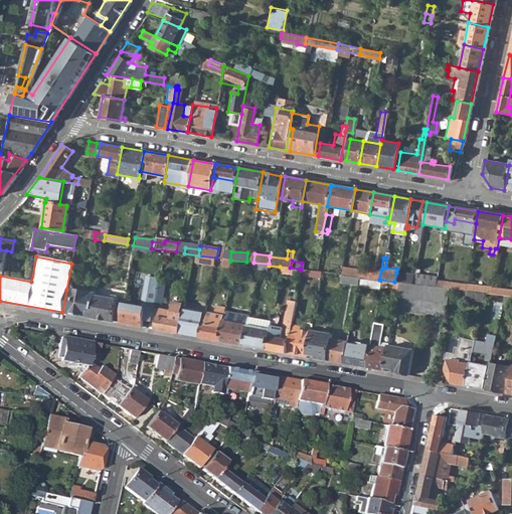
[(341,267),(340,275),(357,277),(358,271),(359,269),(341,267)]
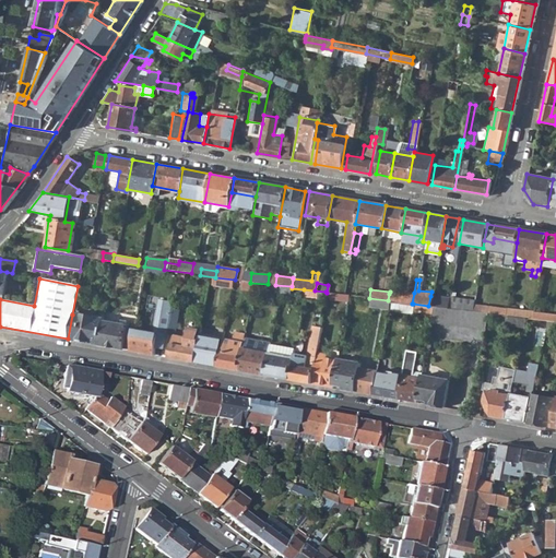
[(389,294),(388,300),(412,304),(414,293),(401,291),(401,295),(389,294)]
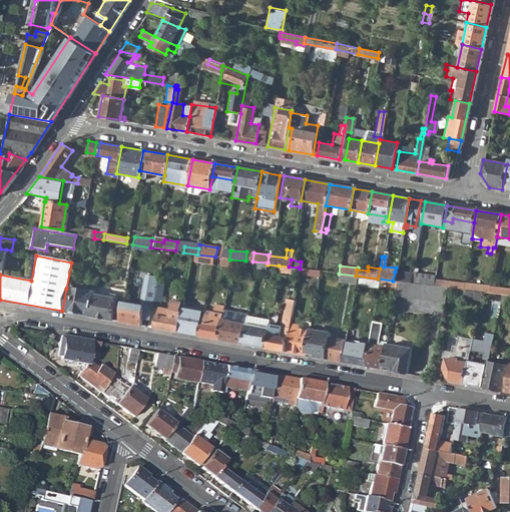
[(318,271),(300,269),(299,268),(297,274),(317,277),(318,271)]
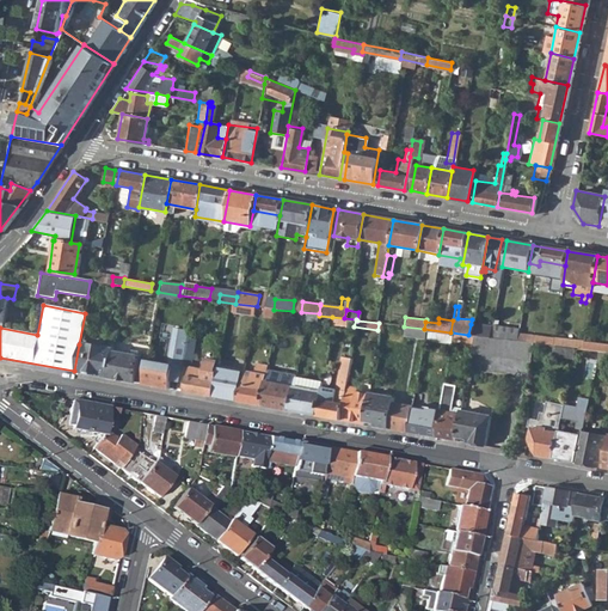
[(471,324),(468,335),(473,335),(487,337),(489,330),(490,327),(471,324)]
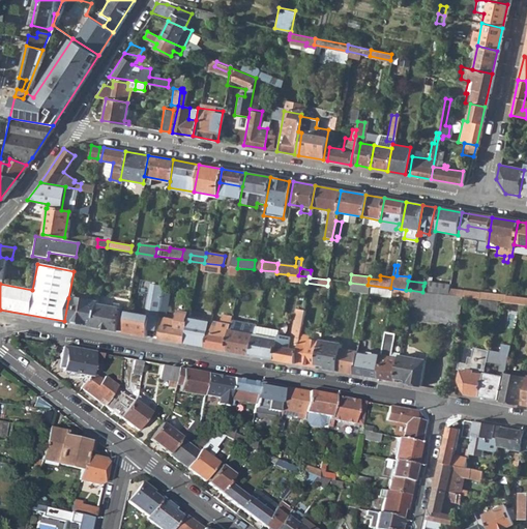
[(368,285),(350,283),(349,289),(367,292),(368,285)]
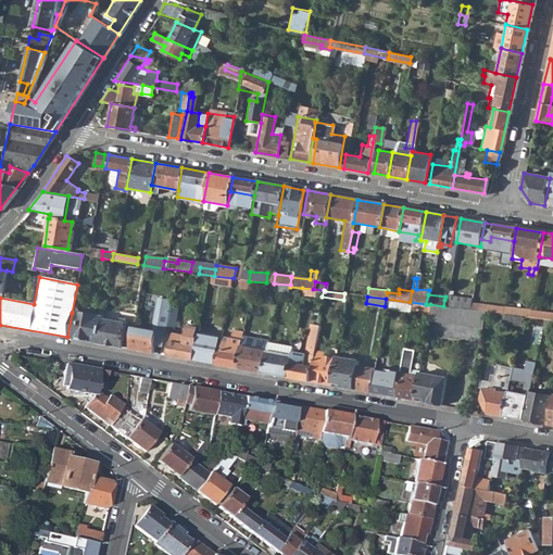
[(151,326),(165,328),(170,306),(171,300),(156,298),(151,326)]
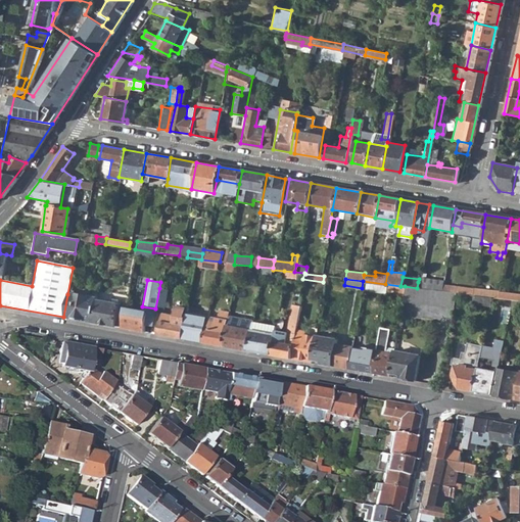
[(385,284),(363,281),(362,288),(385,291),(386,284),(385,284)]
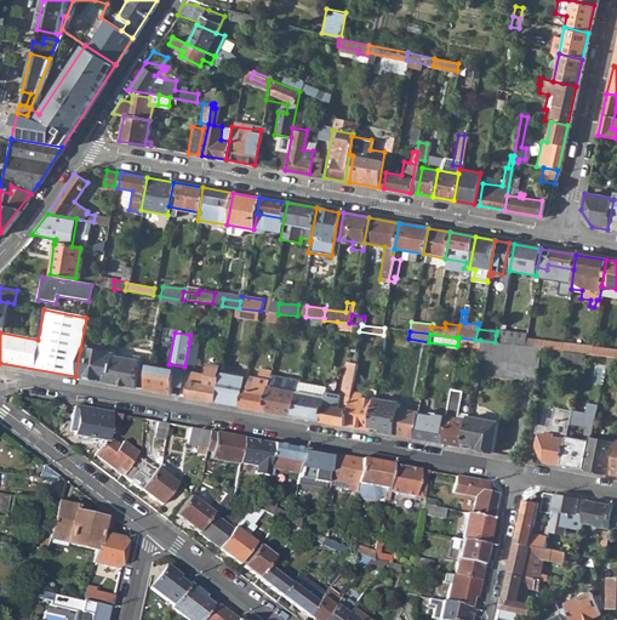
[(507,343),(495,342),(480,340),(476,357),(536,365),(540,348),(507,343)]
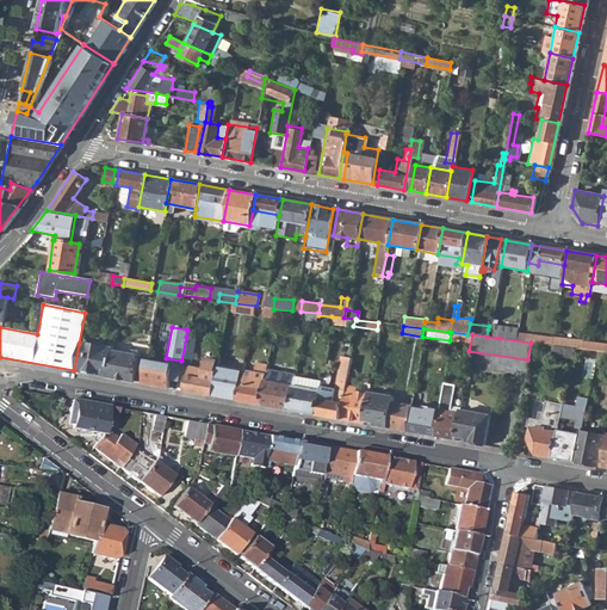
[(532,343),(549,345),(551,337),(533,336),(532,343)]
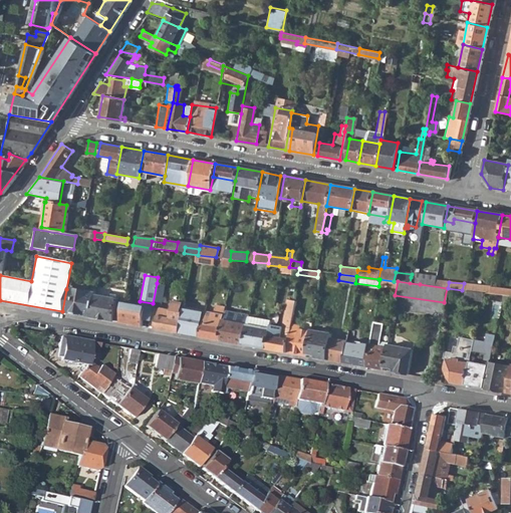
[(153,303),(151,314),(156,314),(153,328),(177,332),(181,312),(158,308),(163,284),(157,283),(153,303)]
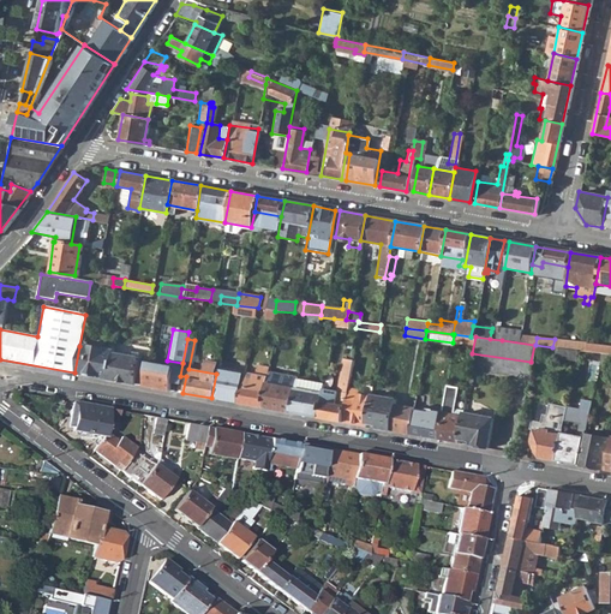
[(555,339),(552,347),(564,349),(583,351),(585,344),(555,339)]
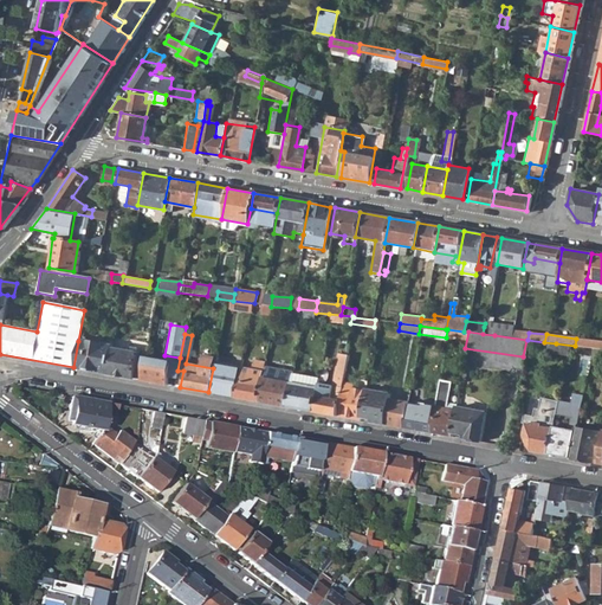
[(78,341),(73,367),(105,373),(109,351),(109,347),(78,341)]
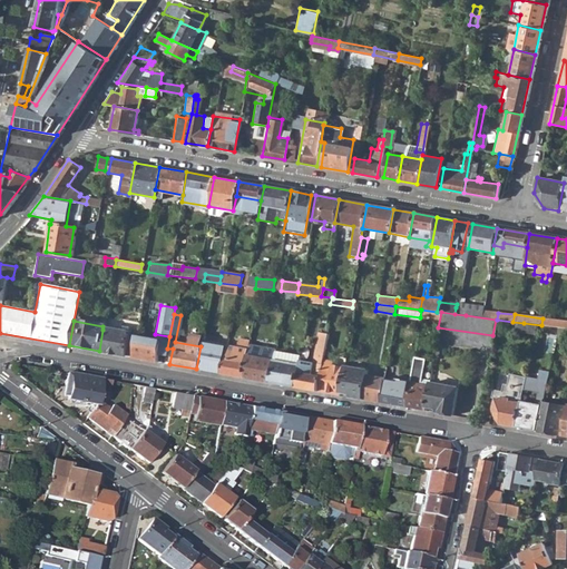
[(524,323),(512,322),(511,331),(521,332),(524,323)]
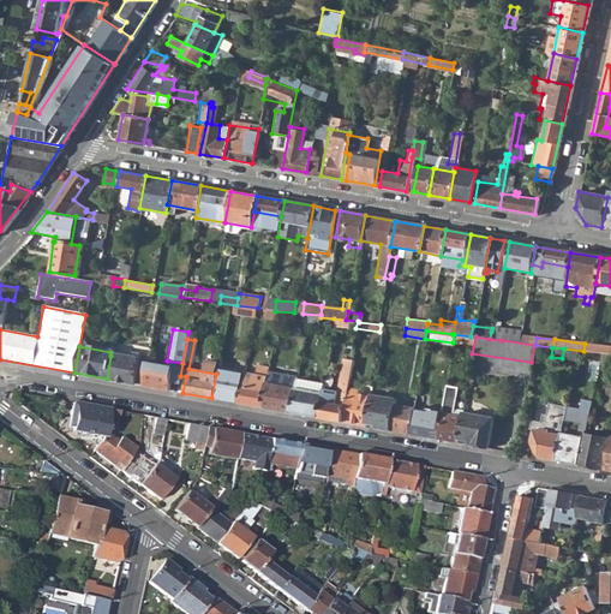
[(610,353),(597,352),(594,363),(610,364),(610,353)]
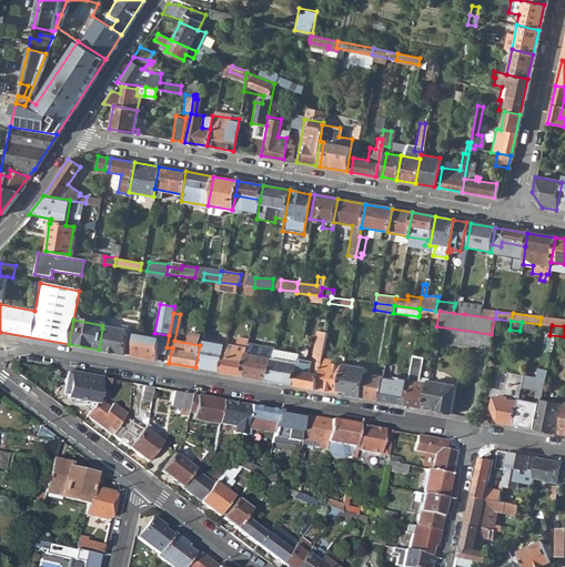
[(102,328),(99,350),(131,356),(135,334),(102,328)]
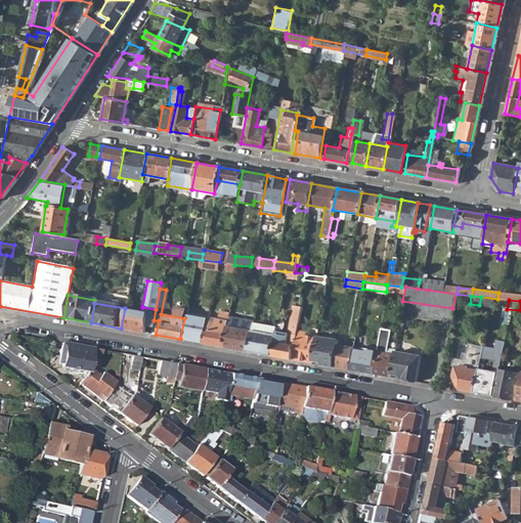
[(125,308),(121,329),(143,333),(146,312),(125,308)]
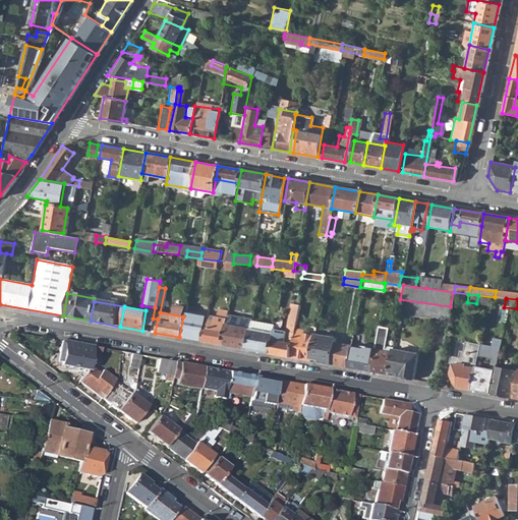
[(183,316),(179,337),(202,341),(206,316),(206,314),(183,310),(183,316)]
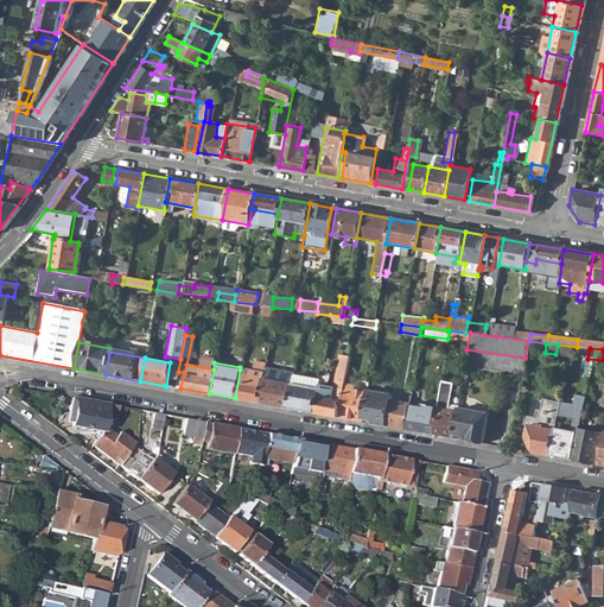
[(317,389),(312,412),(336,416),(342,383),(344,366),(336,364),(335,373),(334,373),(329,399),(319,398),(322,386),(317,385),(317,389)]
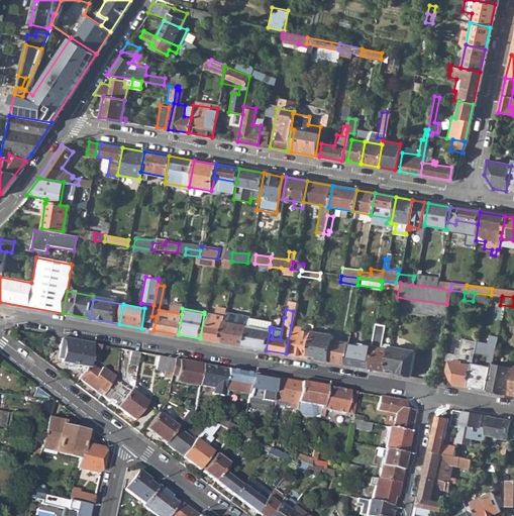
[(204,314),(200,338),(218,341),(222,322),(223,317),(204,314)]
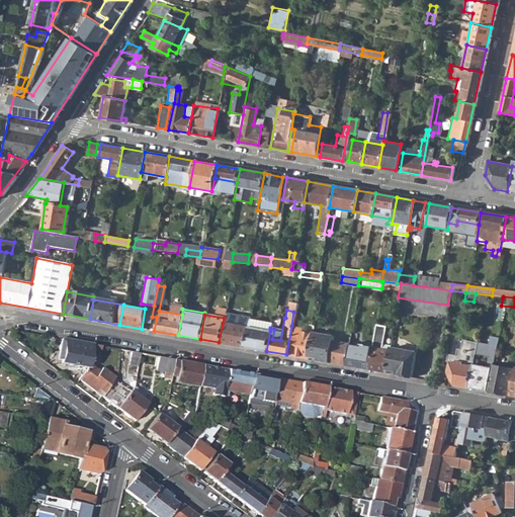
[(223,323),(219,342),(244,347),(247,327),(223,323)]
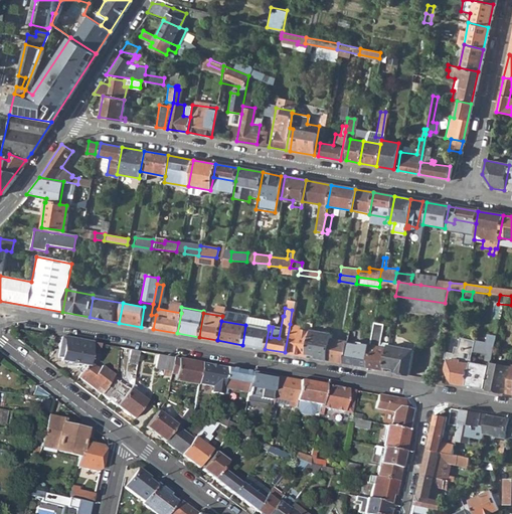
[(368,344),(364,366),(381,370),(381,366),(383,356),(376,355),(381,326),(375,326),(376,321),(372,321),(368,344)]
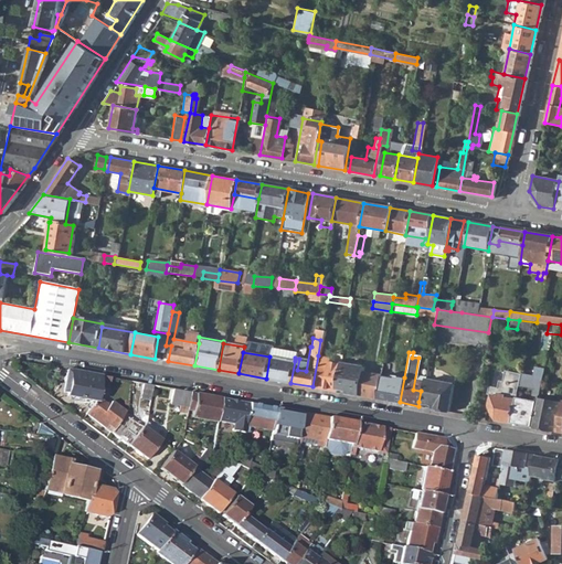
[(318,355),(313,386),(335,391),(335,387),(339,363),(327,361),(328,358),(318,355)]
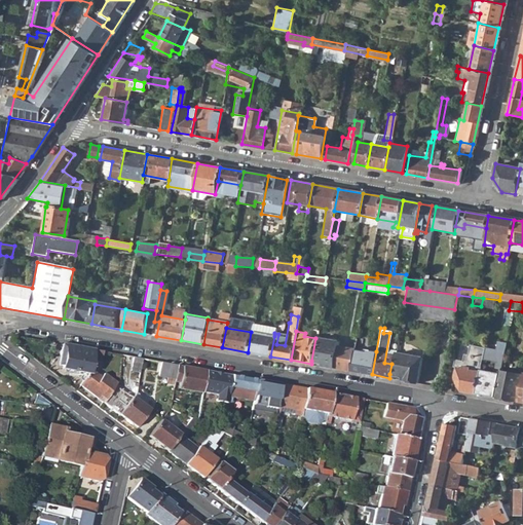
[(251,332),(248,352),(270,357),(274,336),(251,332)]
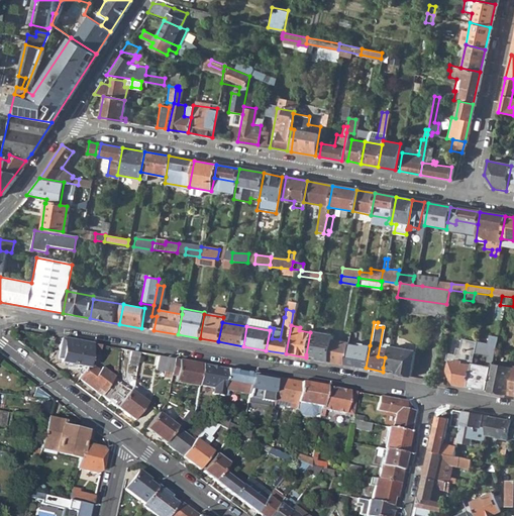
[(310,329),(310,332),(306,354),(317,356),(316,359),(325,360),(330,333),(310,329)]
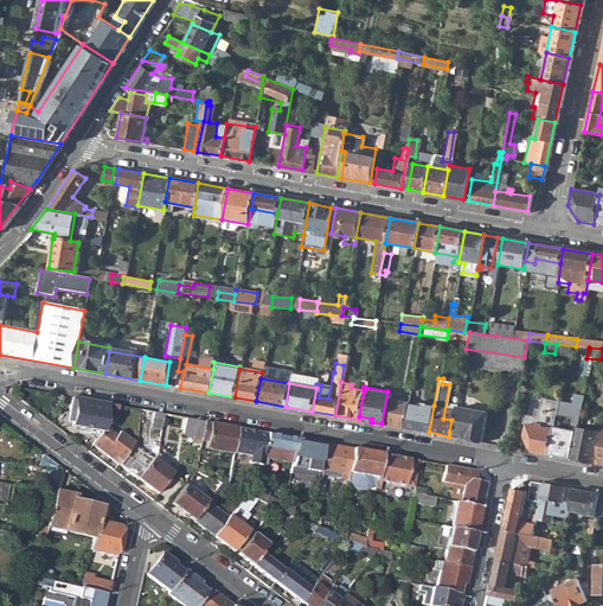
[(387,391),(382,423),(403,427),(406,403),(408,401),(392,399),(393,389),(389,388),(387,391)]
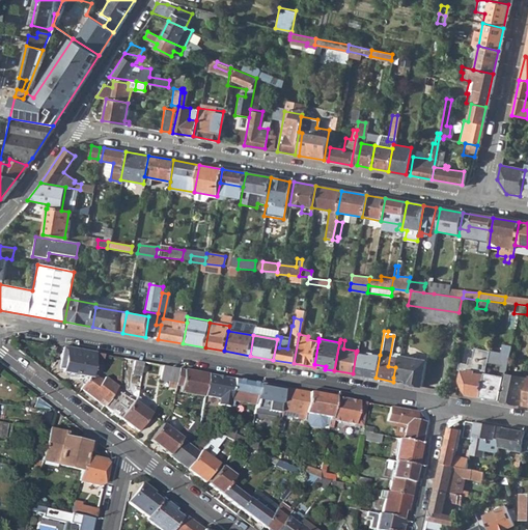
[(456,383),(464,394),(478,396),(483,367),(487,349),(470,345),(468,356),(466,356),(465,363),(456,361),(455,369),(460,370),(456,383)]
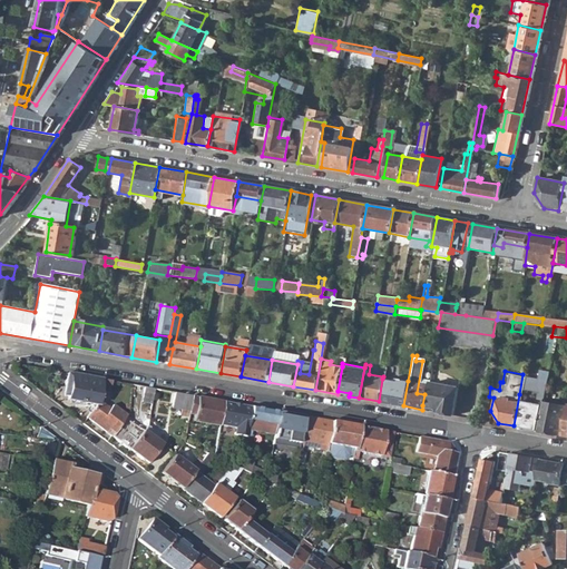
[(93,405),(97,380),(64,373),(59,396),(64,398),(64,400),(93,405)]
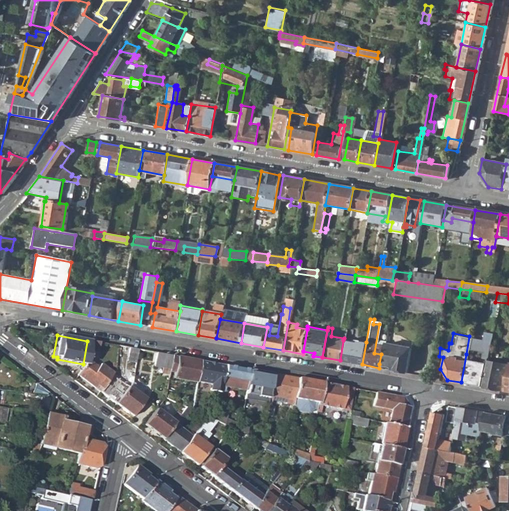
[(343,340),(340,360),(362,364),(366,342),(354,340),(354,342),(343,340)]
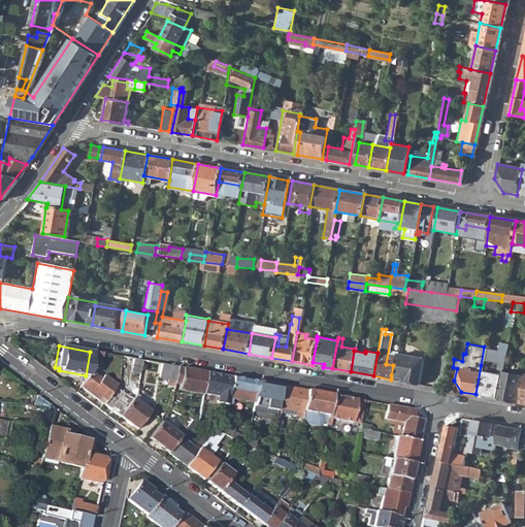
[(98,353),(90,352),(86,375),(77,388),(95,401),(97,398),(102,401),(111,389),(113,387),(100,376),(97,381),(91,374),(92,364),(96,364),(98,353)]
